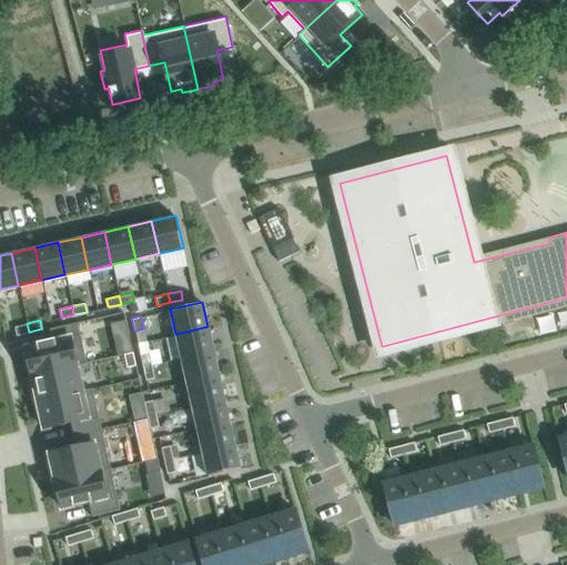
[(27,352),(22,353),(27,371),(31,370),(31,374),(76,364),(77,364),(85,362),(77,321),(49,328),(51,341),(38,343),(38,344),(26,346),(27,352)]
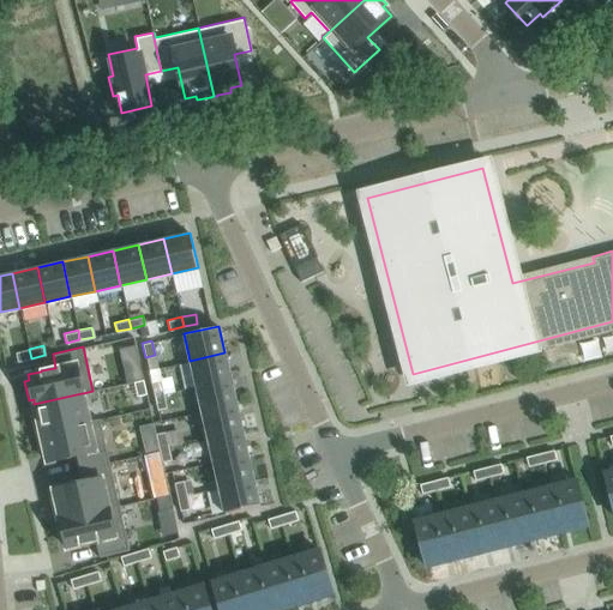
[(31,358),(29,349),(14,351),(17,361),(31,358)]
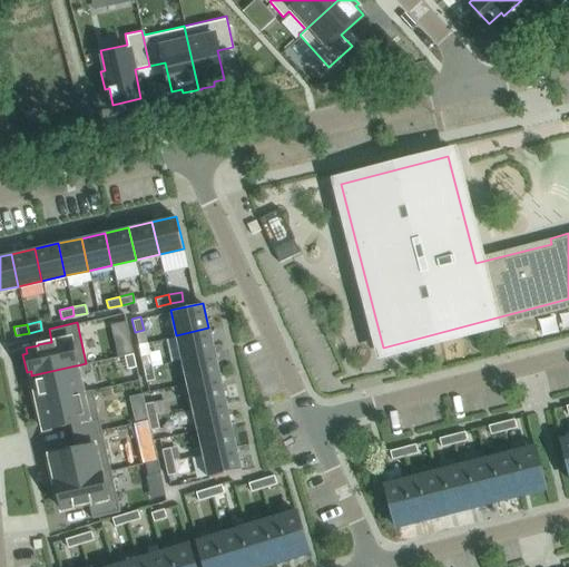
[(214,351),(208,328),(176,335),(182,359),(214,351)]
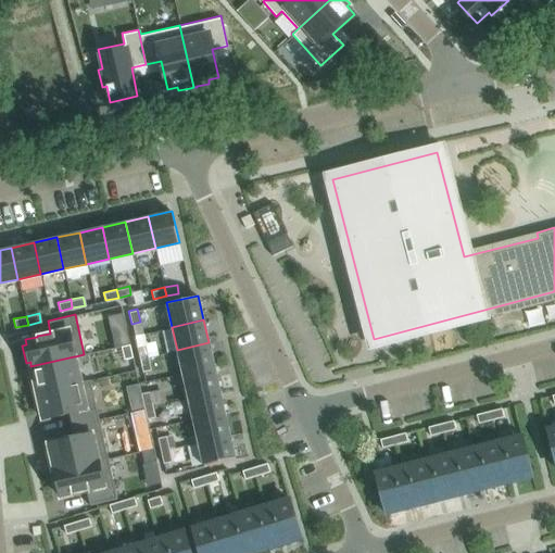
[(126,331),(112,335),(114,346),(128,342),(126,331)]
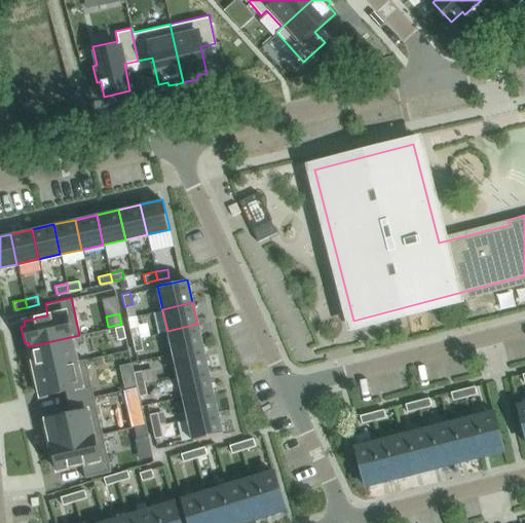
[(201,345),(197,324),(167,331),(172,352),(201,345)]
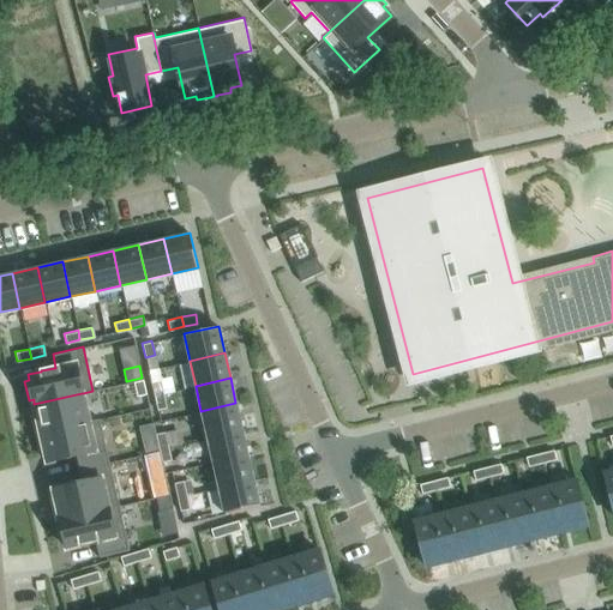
[(150,381),(154,394),(163,393),(160,379),(150,381)]
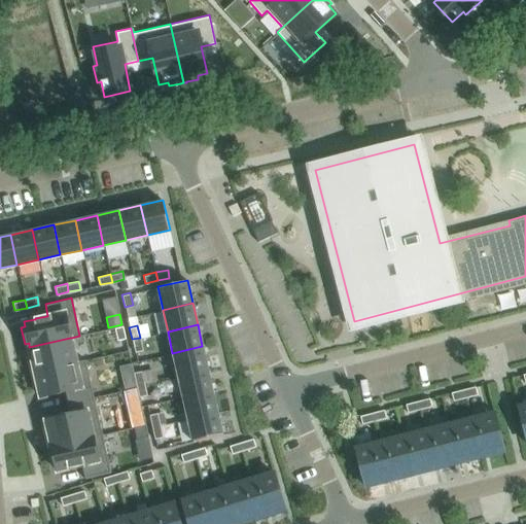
[(31,356),(28,357),(31,372),(76,361),(75,360),(71,338),(70,338),(29,347),(31,356)]
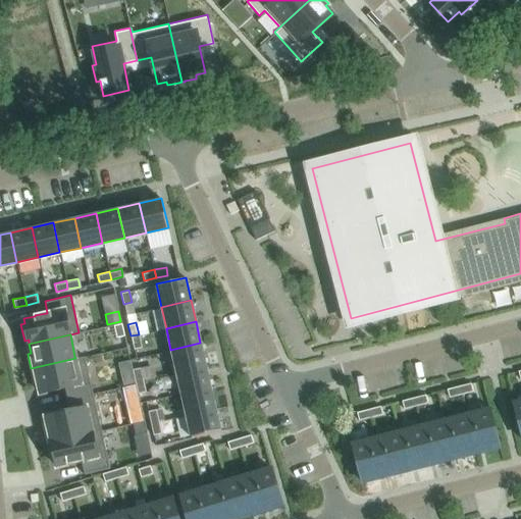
[(141,346),(139,334),(131,335),(134,348),(141,346)]
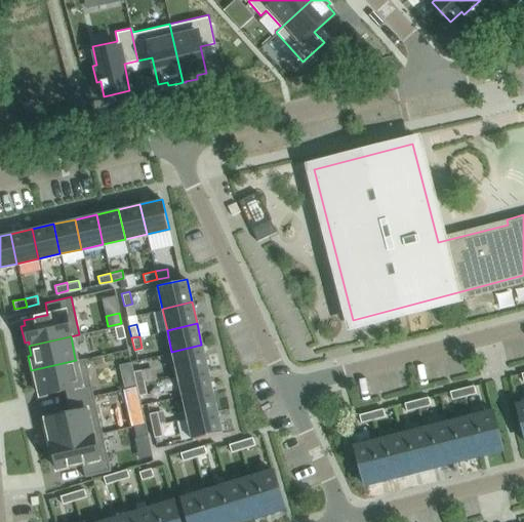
[(206,366),(201,345),(171,352),(176,373),(206,366)]
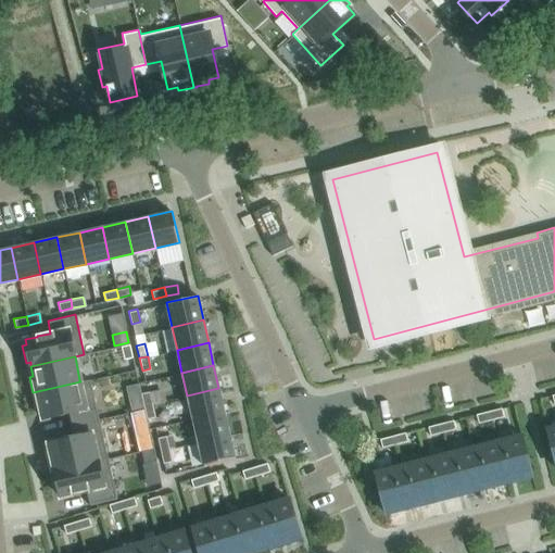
[(80,381),(33,392),(37,412),(41,411),(42,418),(67,413),(71,426),(99,419),(89,378),(79,380),(80,381)]
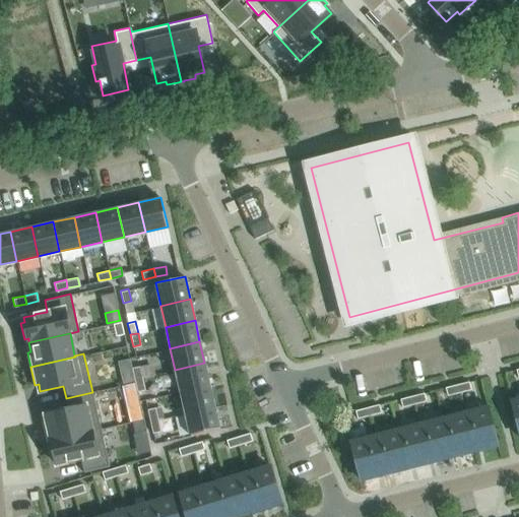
[(209,384),(204,363),(175,370),(180,391),(209,384)]
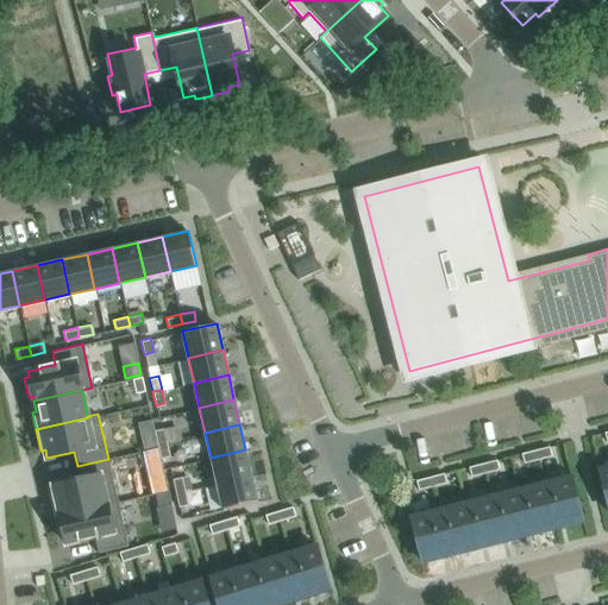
[(165,441),(163,427),(154,429),(157,443),(165,441)]
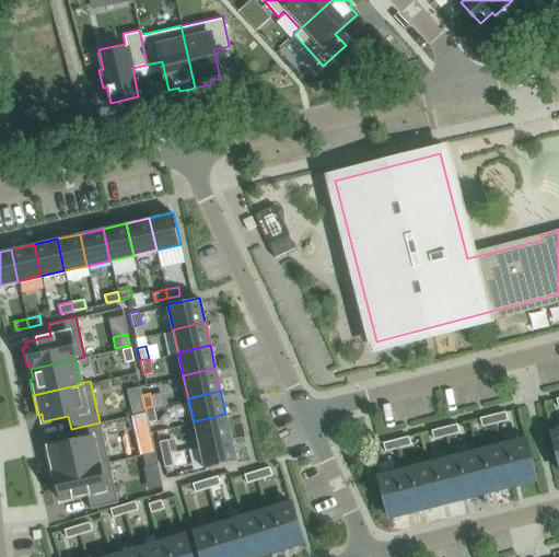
[(155,419),(152,406),(144,408),(147,421),(155,419)]
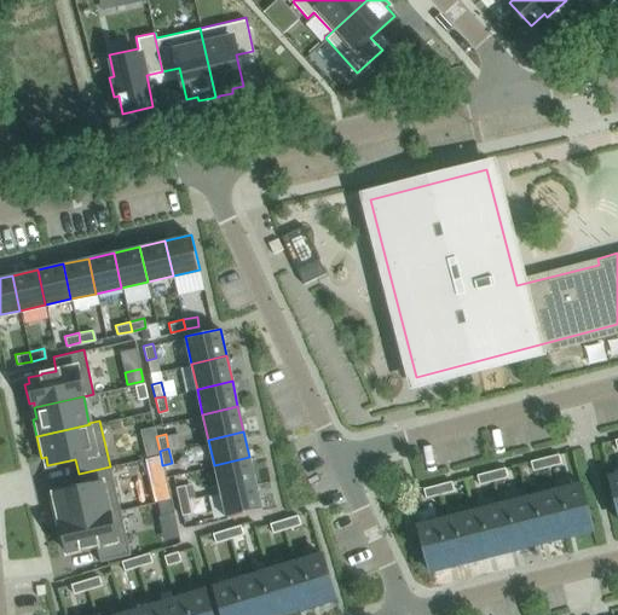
[(558,452),(543,456),(546,465),(560,462),(558,452)]
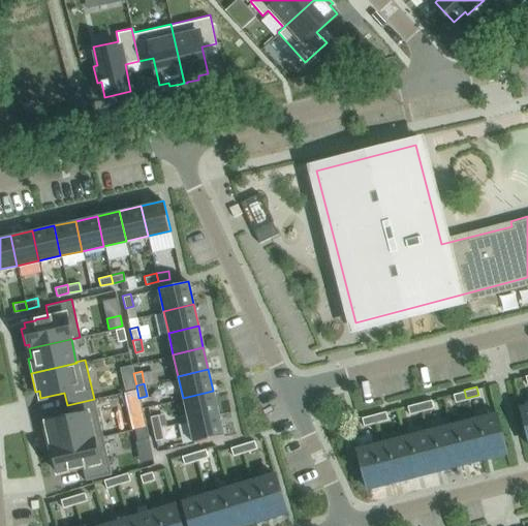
[(466,398),(464,390),(453,393),(455,401),(466,398)]
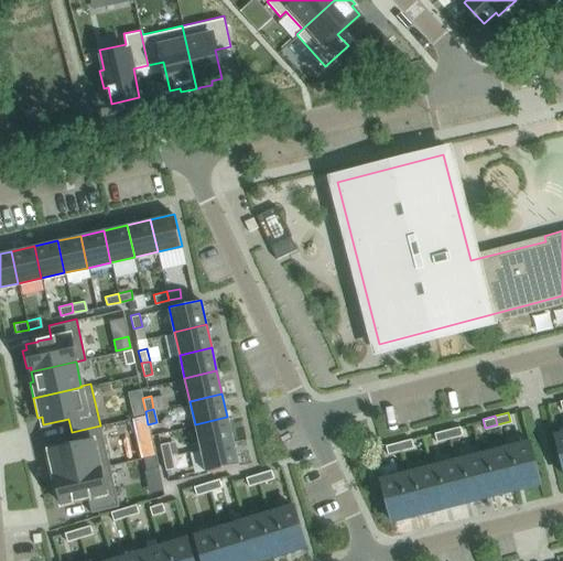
[(233,440),(227,417),(195,424),(201,448),(233,440)]
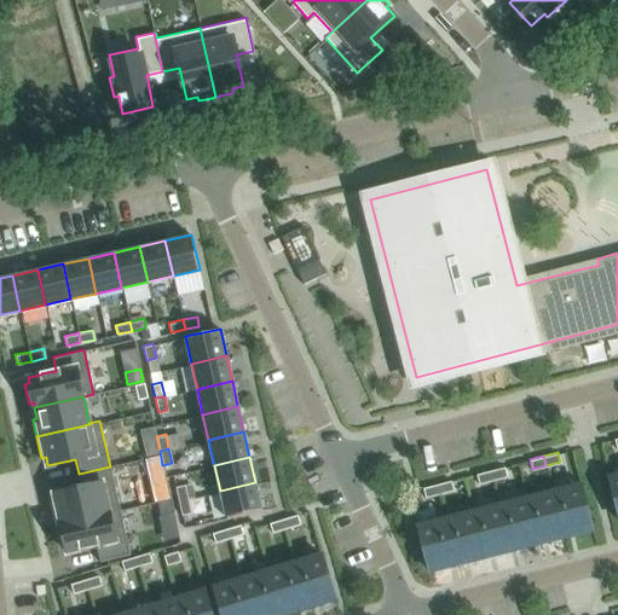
[(55,502),(51,503),(56,524),(120,510),(110,466),(79,474),(82,487),(53,494),(55,502)]
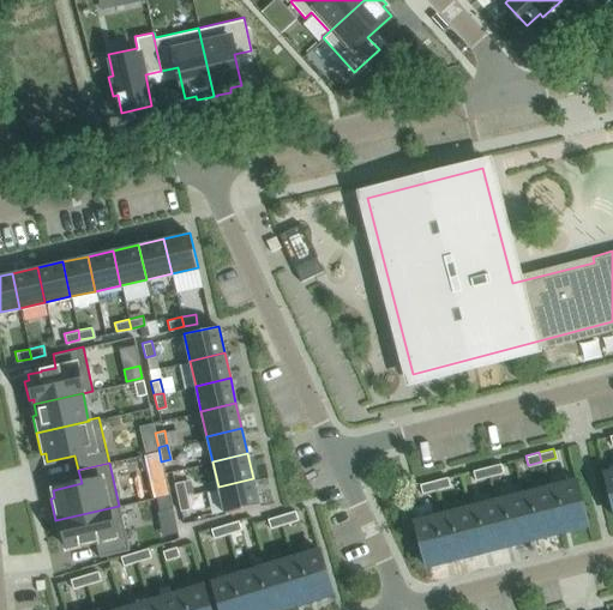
[(500,463),(486,466),(488,476),(503,472),(500,463)]
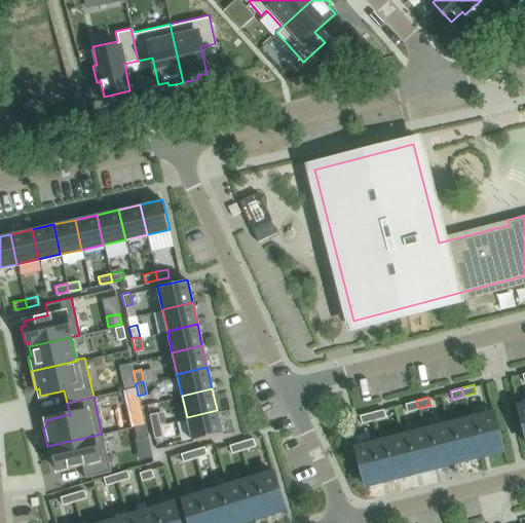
[(418,408),(416,400),(404,403),(406,411),(418,408)]
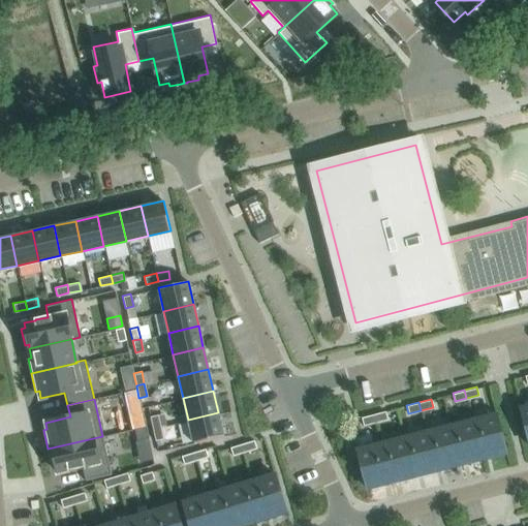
[(141,407),(129,409),(133,428),(145,426),(141,407)]
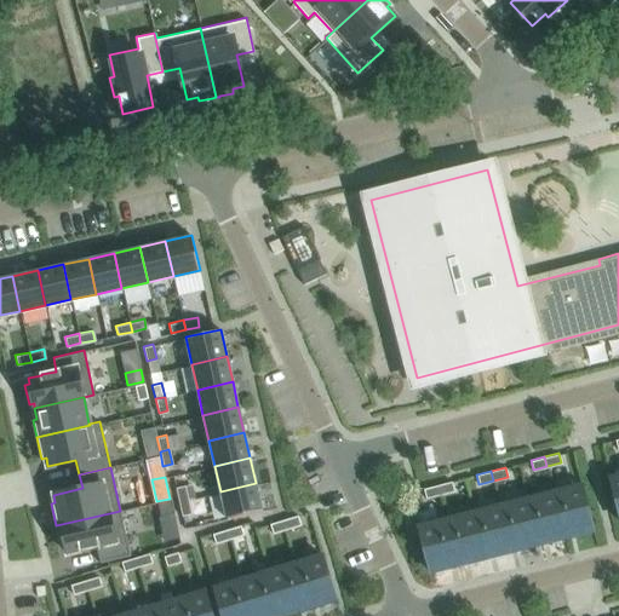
[(451,481),(437,484),(440,494),(453,490),(451,481)]
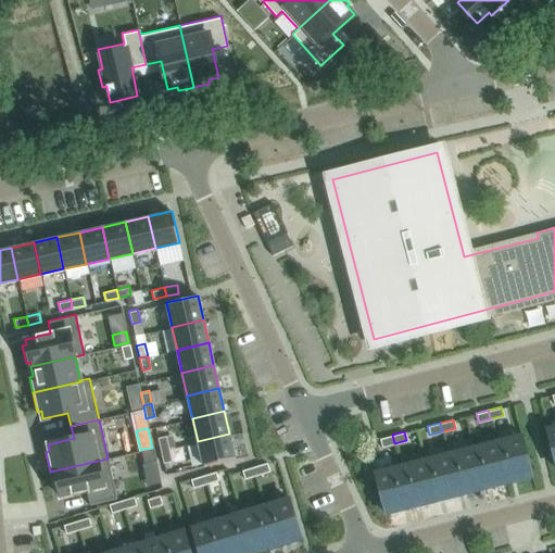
[(235,457),(229,434),(198,441),(203,465),(235,457)]
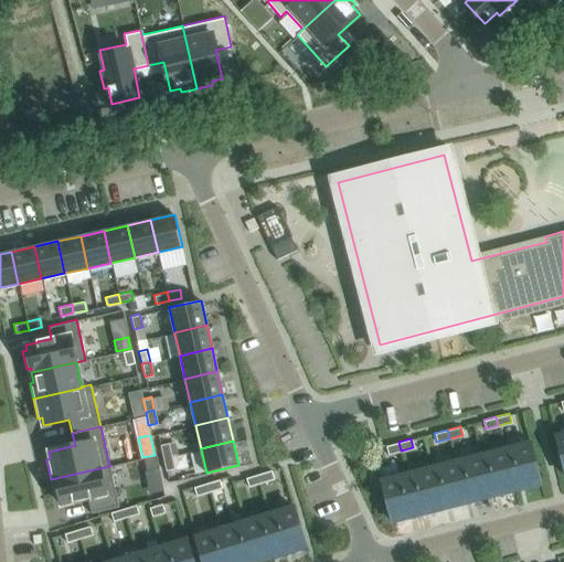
[(159,444),(162,457),(171,455),(168,442),(159,444)]
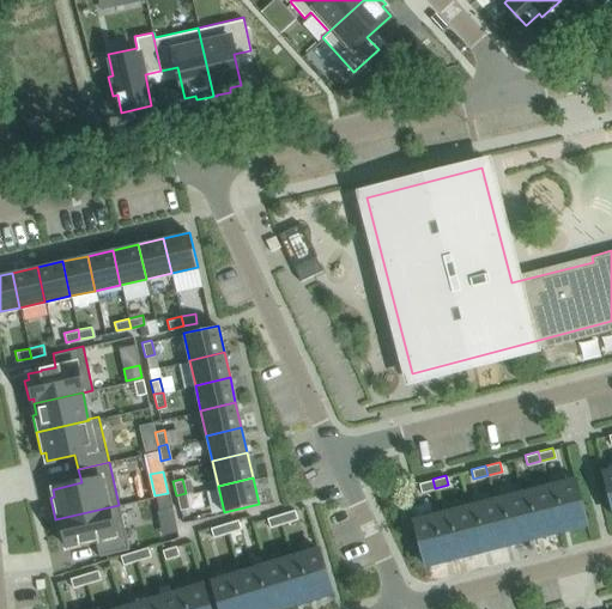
[(435,488),(432,479),(418,482),(420,492),(435,488)]
